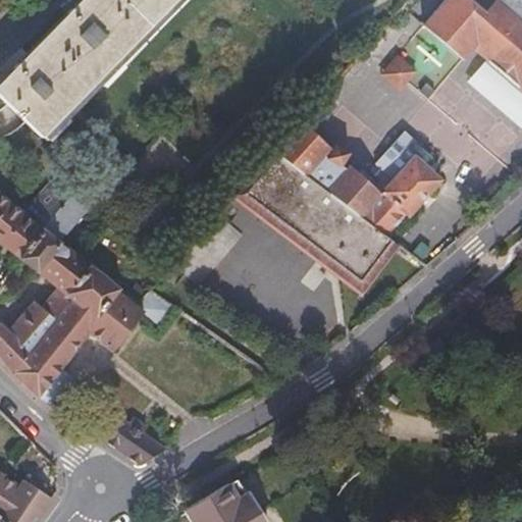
[(80,0),(0,82),(0,93),(41,134),(173,0),(80,0)]
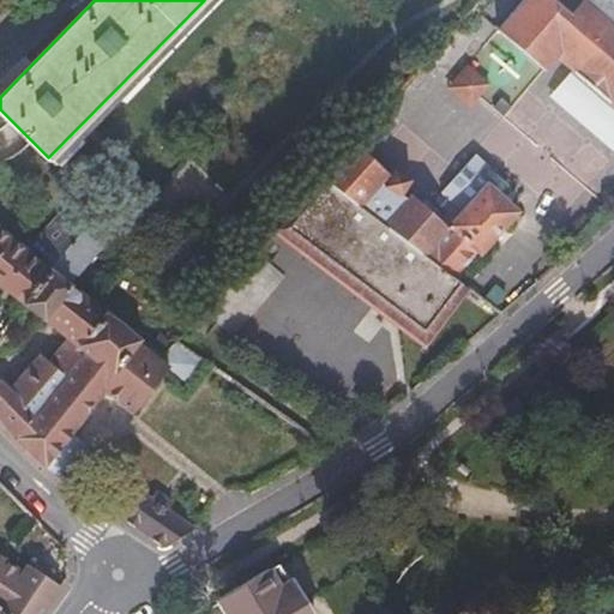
[(613,24),(585,0),(584,0),(577,10),(572,14),(554,0),(524,0),(500,29),(534,59),(545,47),(554,55),(576,73),(585,62),(613,86),(613,91),(607,101),(613,106),(613,24)]
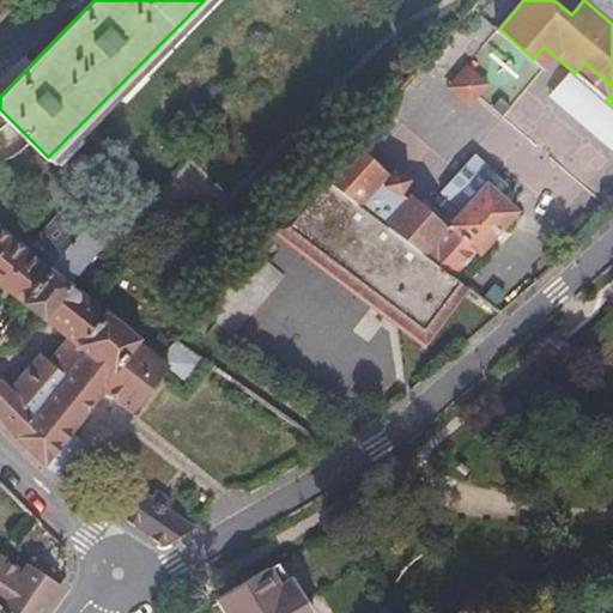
[(583,0),(564,0),(576,10),(583,0)]
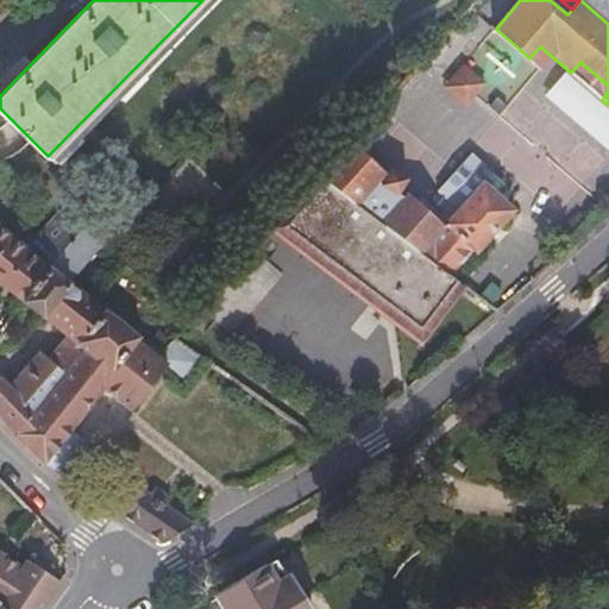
[(608,0),(581,0),(608,24),(608,0)]
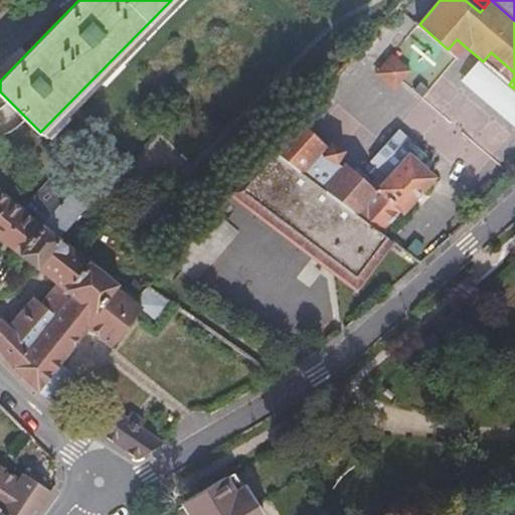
[(457,39),(448,49),(457,56),(465,46),(457,39)]
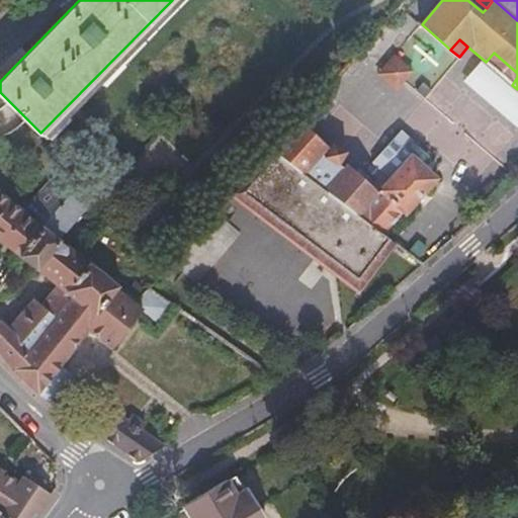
[(486,62),(512,85),(517,77),(517,73),(494,53),(486,62)]
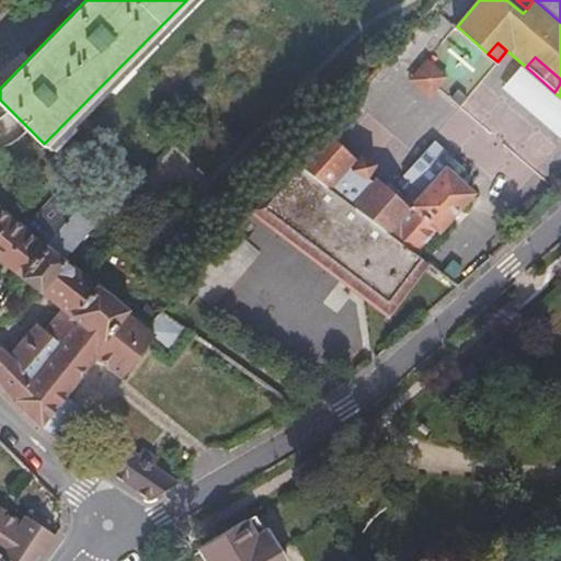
[(447,77),(427,60),(411,78),(431,95),(447,77)]
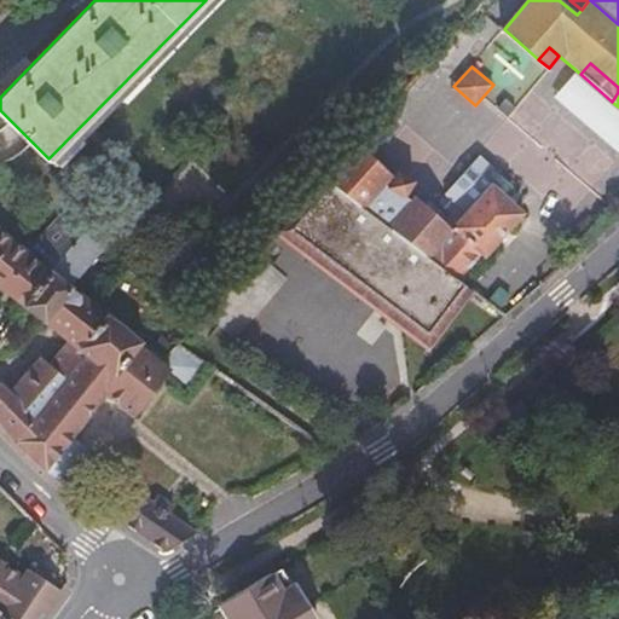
[(389,175),(357,145),(325,179),(386,224),(409,198),(404,196),(387,186),(383,184),(389,175)]
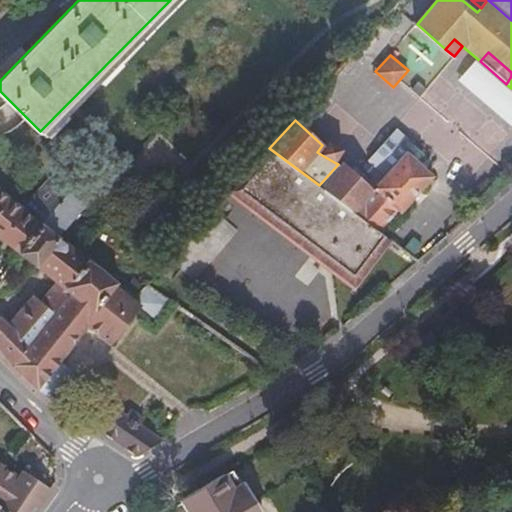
[(358,170),(373,184),(410,143),(394,129),(358,170)]
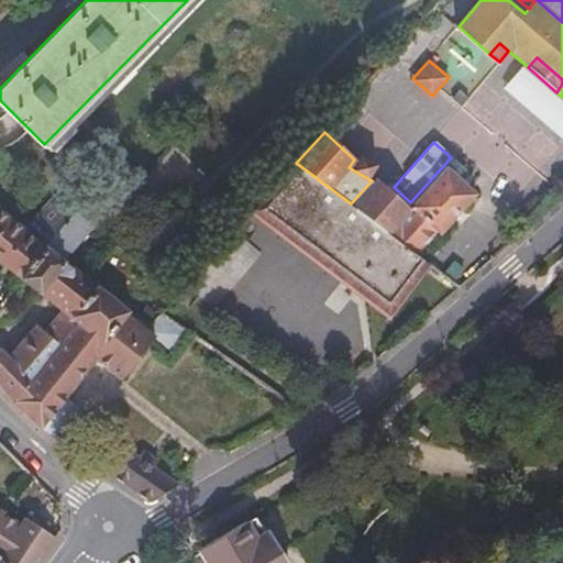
[(360,157),(352,169),(367,178),(375,164),(360,157)]
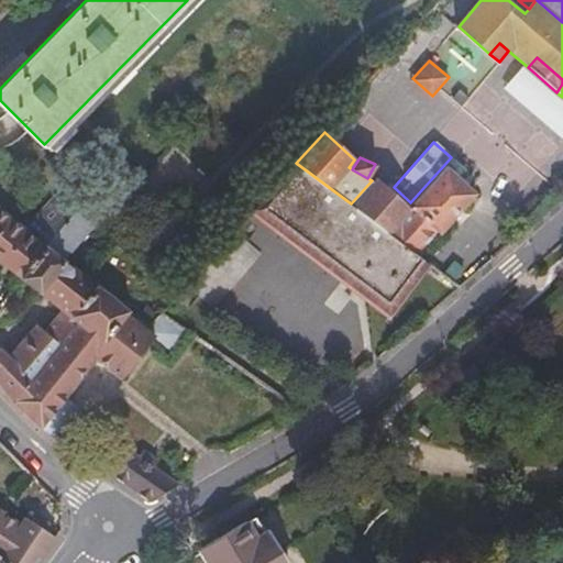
[(351,203),(296,163),(257,206),(386,308),(426,260),(415,252),(351,203)]
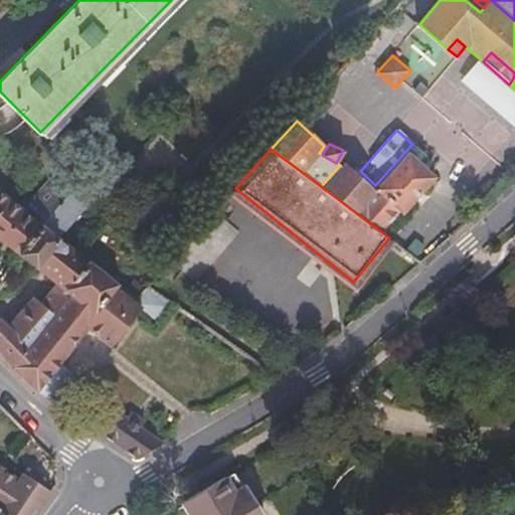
[(340,165),(321,186),(379,230),(397,209),(400,213),(435,176),(408,152),(374,190),(343,162),(340,165)]
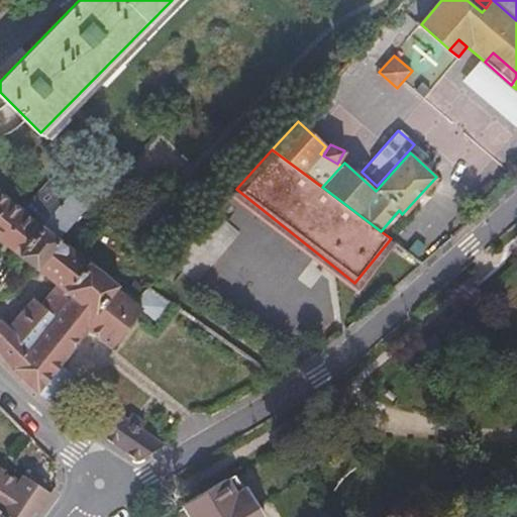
[(19,209),(0,193),(0,238),(57,286),(39,305),(34,300),(9,327),(0,320),(0,351),(3,355),(9,365),(18,374),(38,391),(60,363),(89,324),(118,285),(60,238),(84,207),(49,180),(29,204),(25,201),(19,209)]
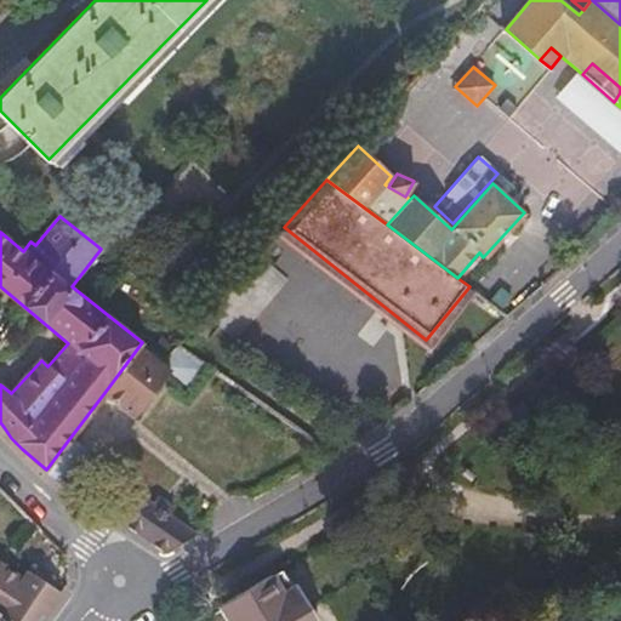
[(285,277),(260,255),(208,312),(234,336),(285,277)]
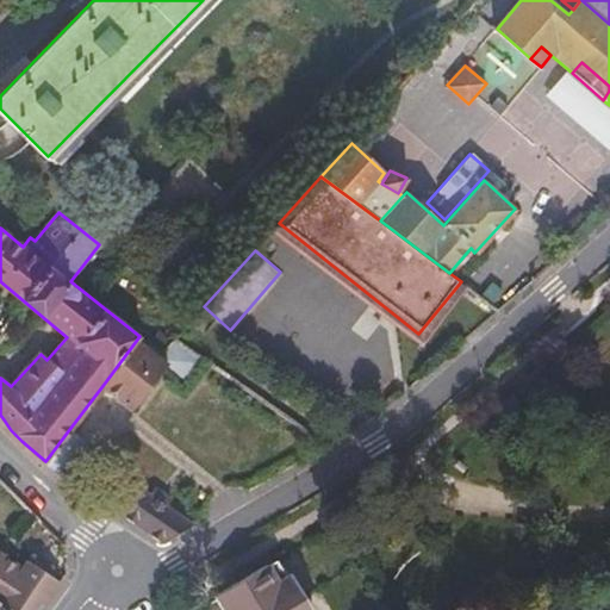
[(161,334),(154,342),(162,350),(170,342),(161,334)]
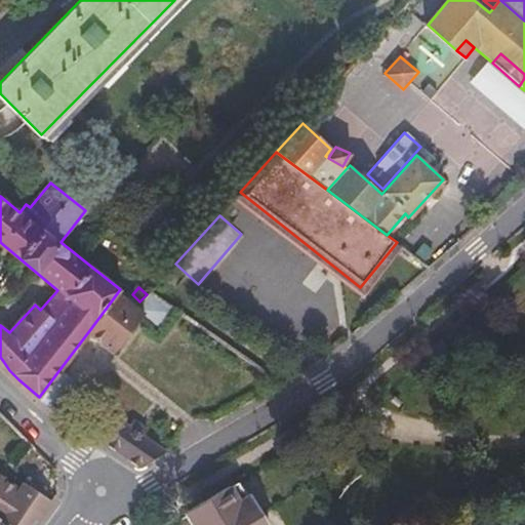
[(139,304),(120,289),(90,329),(117,350),(145,312),(147,310),(139,304)]
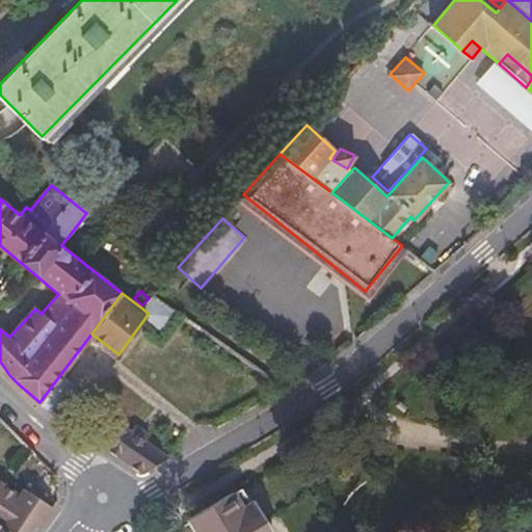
[(153,295),(141,308),(149,314),(147,316),(158,324),(171,308),(153,295)]
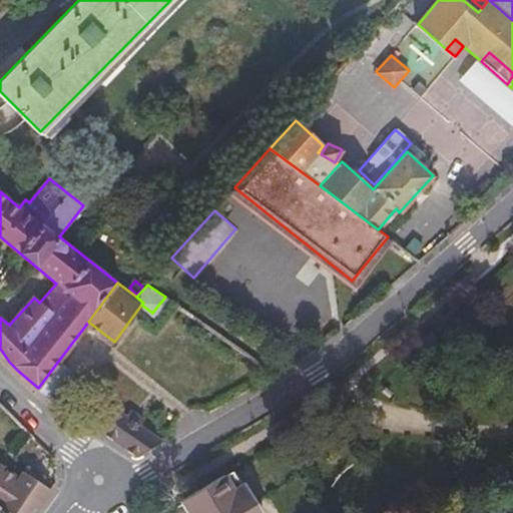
[(165,297),(152,313),(157,317),(170,301),(165,297)]
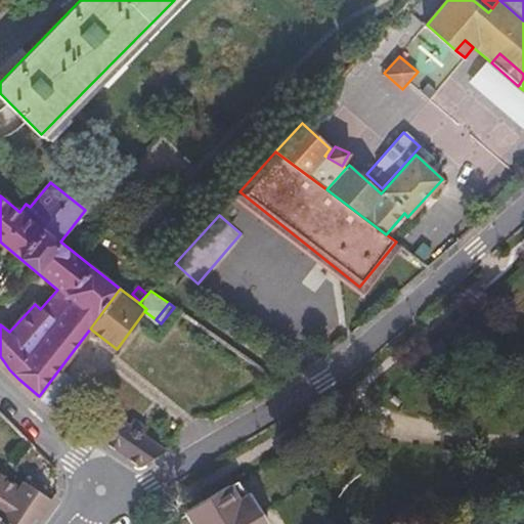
[(60,367),(39,396),(50,404),(57,394),(72,377),(60,367)]
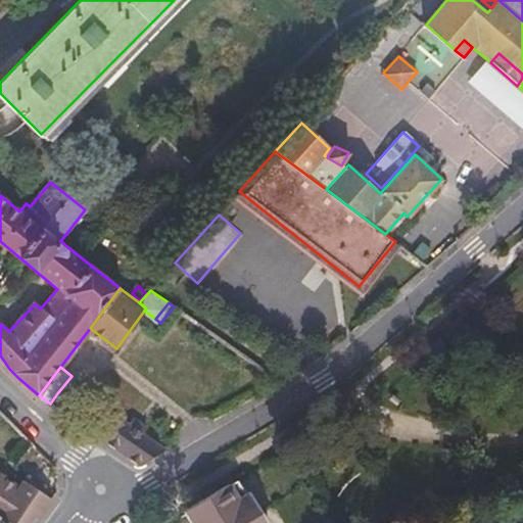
[(139,463),(165,447),(140,430),(143,422),(134,416),(128,423),(124,420),(114,421),(102,438),(139,463)]
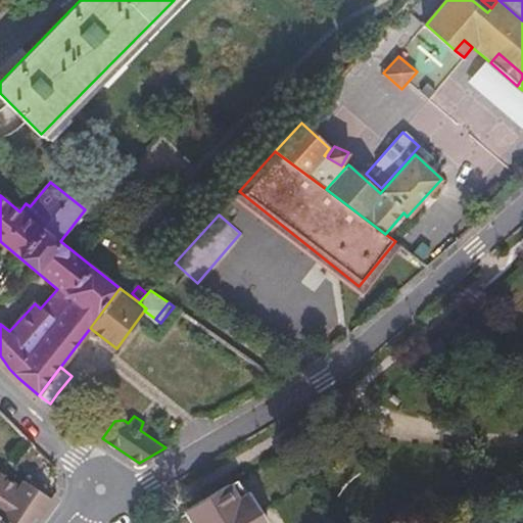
[(0,517),(5,521),(8,522),(34,522),(51,500),(25,481),(20,486),(3,475),(0,479),(0,517)]
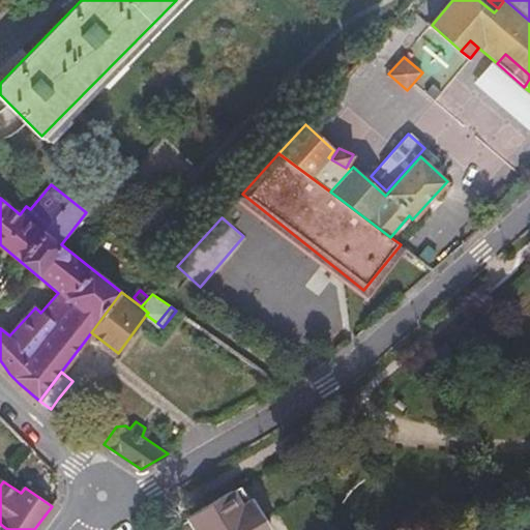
[(246,499),(238,486),(231,490),(239,504),(246,499)]
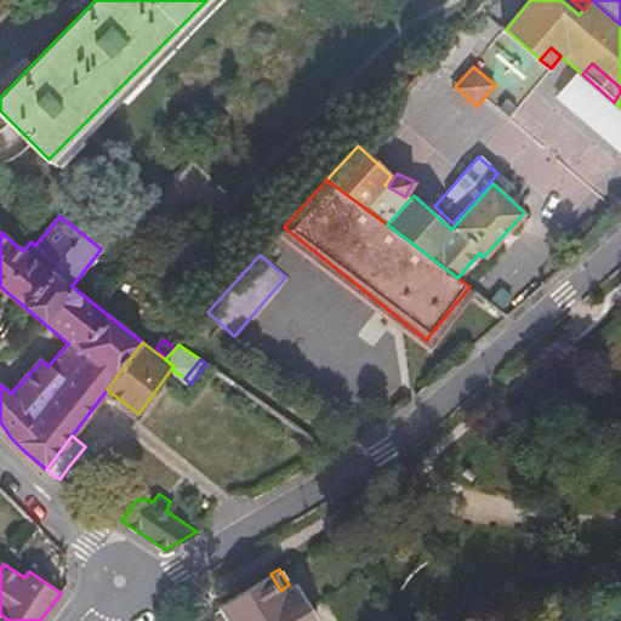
[(315,620),(317,619),(298,588),(297,587),(294,586),(291,586),(289,585),(280,591),(271,574),(215,607),(223,620),(315,620)]
